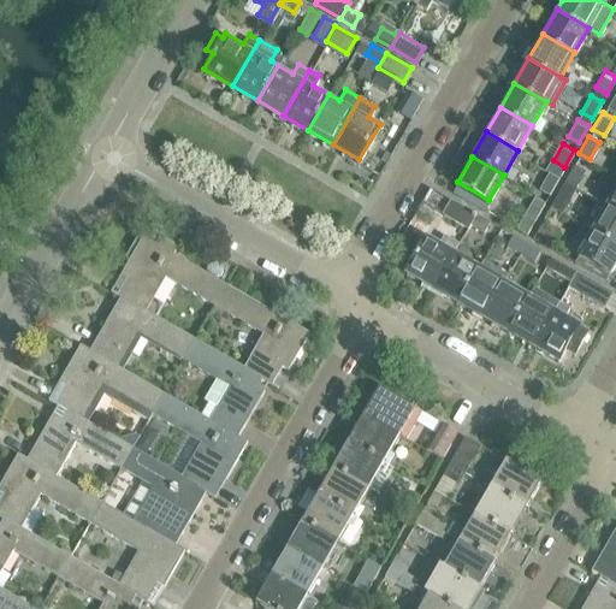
[(576,184),(586,167),(574,160),(564,177),(576,184)]
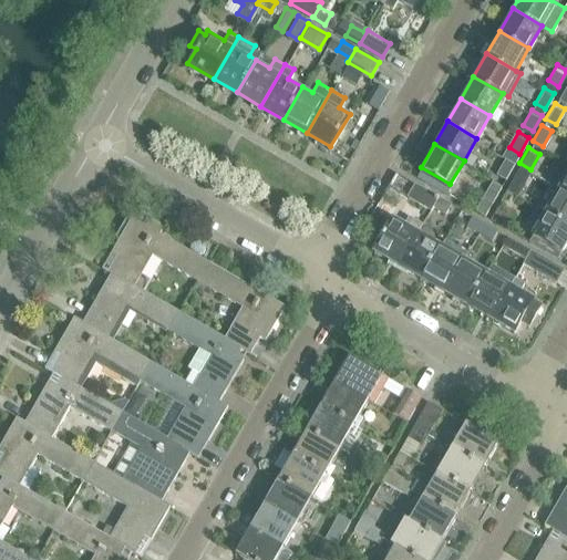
[(506,176),(515,161),(505,154),(496,169),(506,176)]
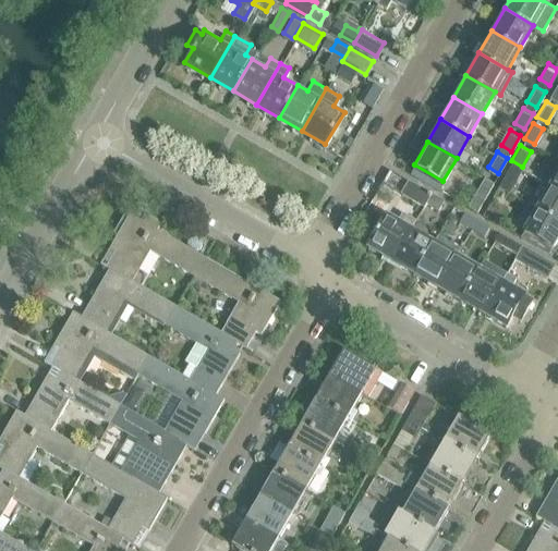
[(509,188),(518,173),(507,168),(498,183),(509,188)]
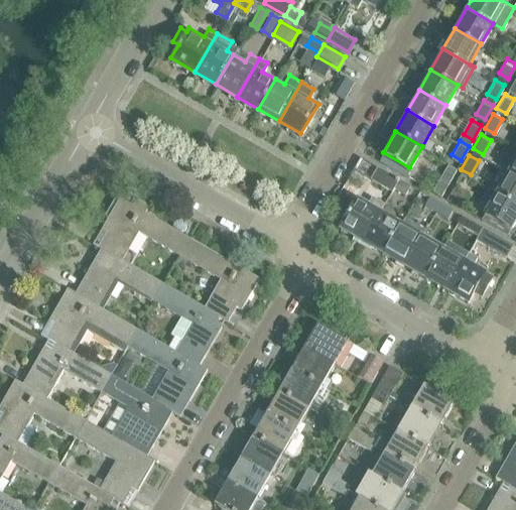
[(449,180),(458,166),(448,161),(439,175),(449,180)]
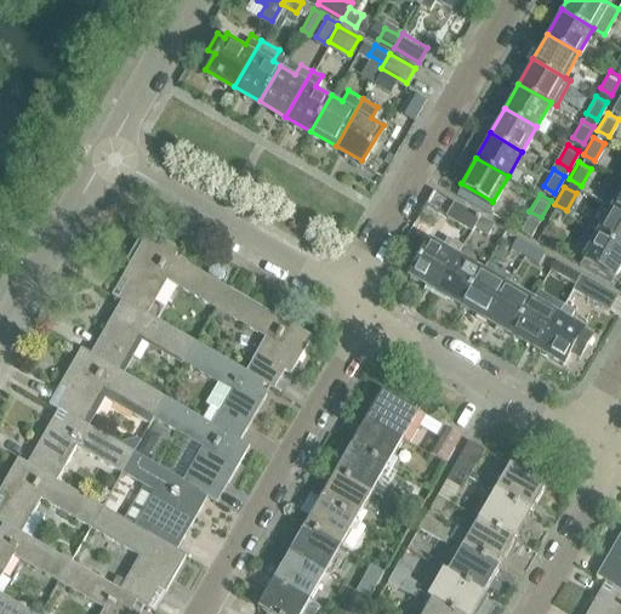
[(477,222),(483,212),(455,197),(446,211),(472,226),(474,221),(477,222)]
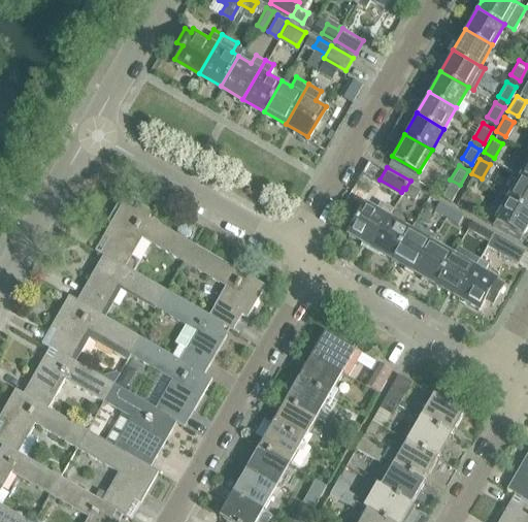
[(527,204),(527,176),(520,172),(508,194),(527,204)]
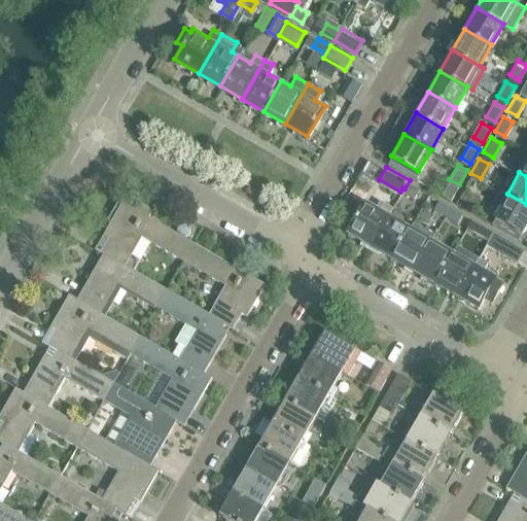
[(419,185),(410,180),(405,188),(415,195),(419,185)]
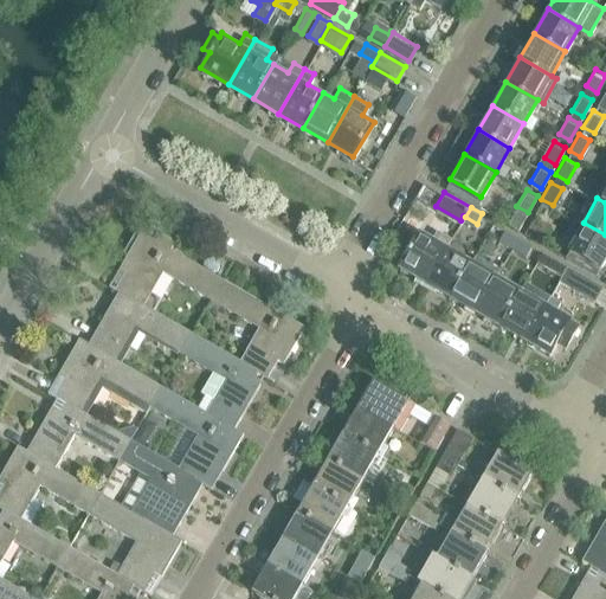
[(600,265),(605,253),(605,234),(584,223),(568,248),(600,265)]
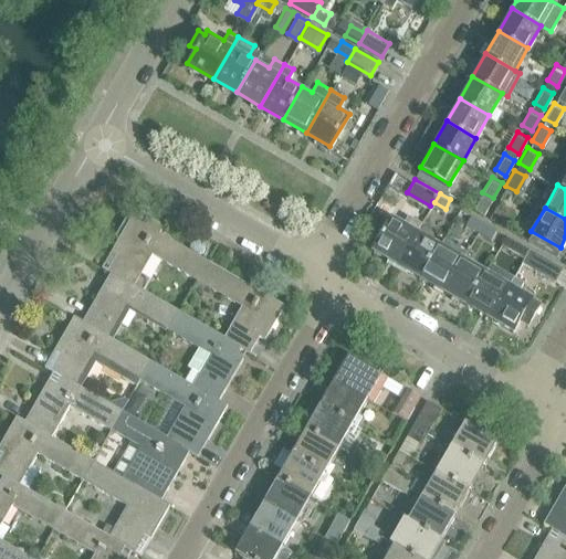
[(376,249),(399,262),(419,229),(417,228),(421,219),(408,211),(404,220),(396,215),(376,249)]
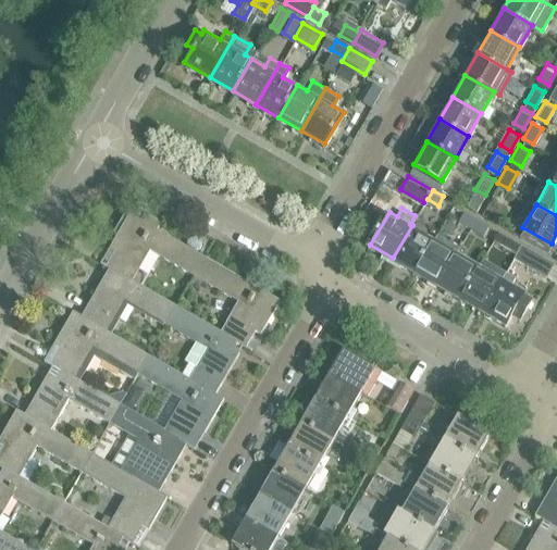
[(472,225),(479,215),(465,208),(458,217),(472,225)]
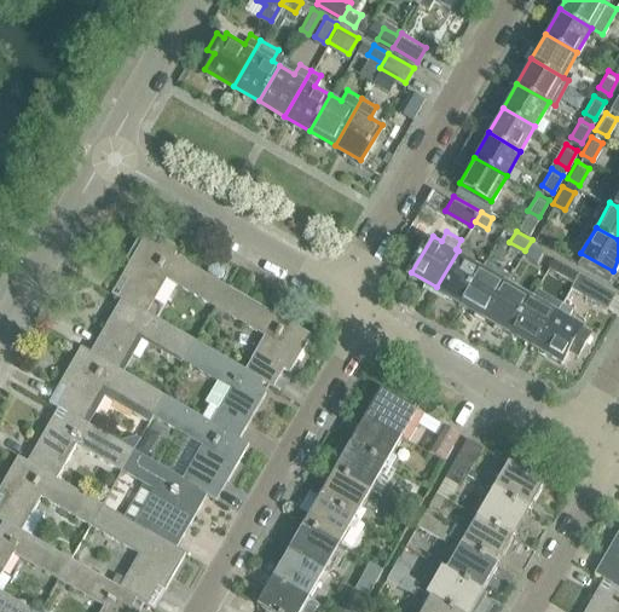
[(157,241),(144,234),(113,289),(122,295),(156,315),(163,301),(152,295),(165,275),(214,302),(226,281),(175,252),(179,244),(161,235),(157,241)]
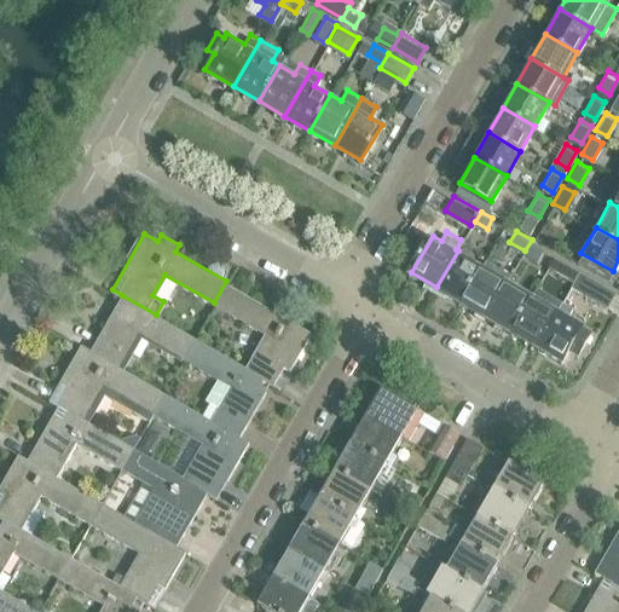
[(544,247),(532,240),(525,250),(537,258),(544,247)]
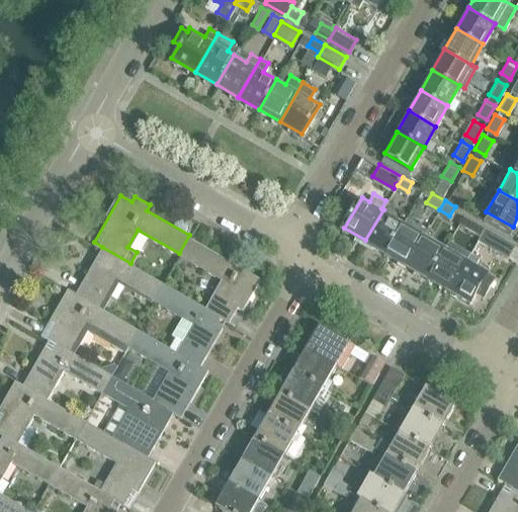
[(405,222),(383,209),(365,240),(386,252),(405,222)]
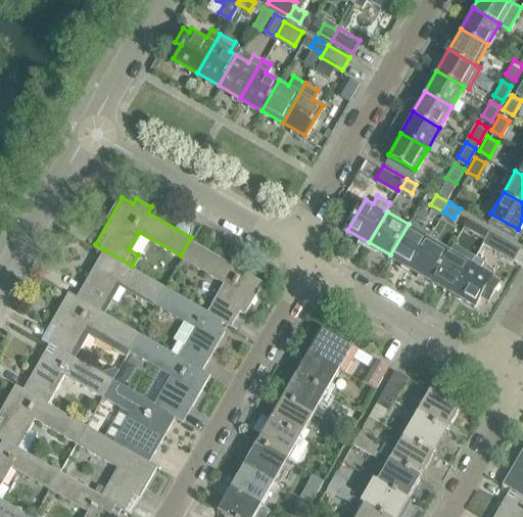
[(464,224),(473,229),(479,220),(469,214),(464,224)]
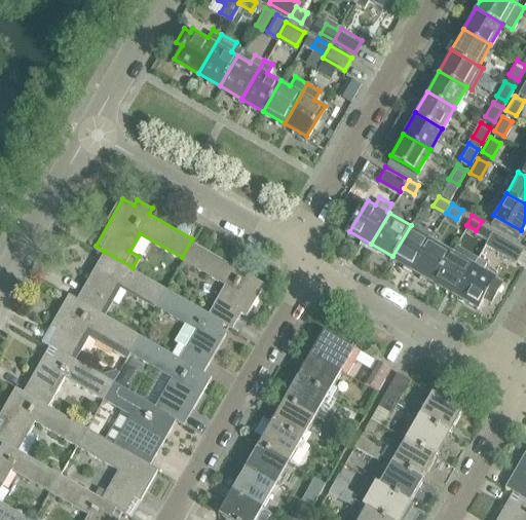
[(485,240),(486,242),(494,228),(482,221),(476,230),(487,237),(485,240)]
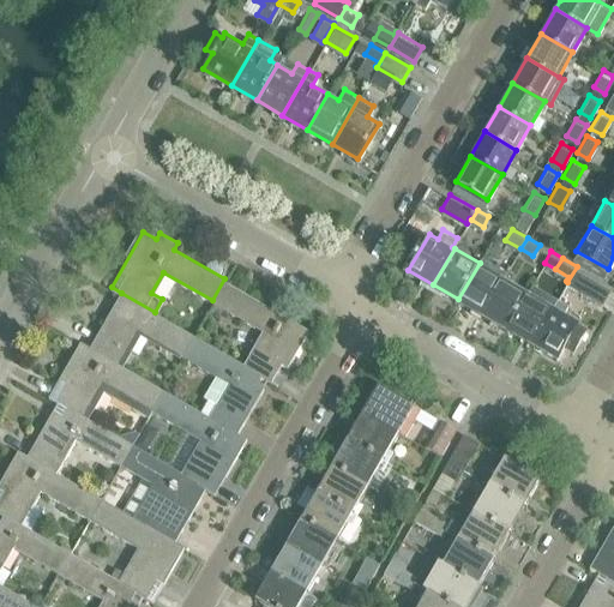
[(458,299),(483,313),(504,277),(480,263),(458,299)]
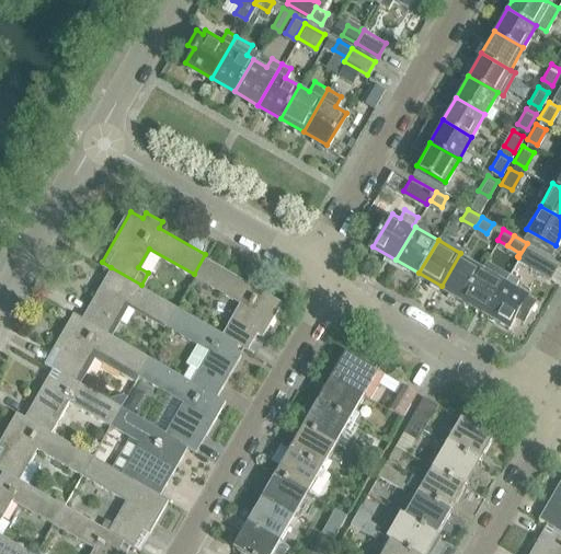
[(557,261),(527,243),(518,257),(549,275),(557,261)]
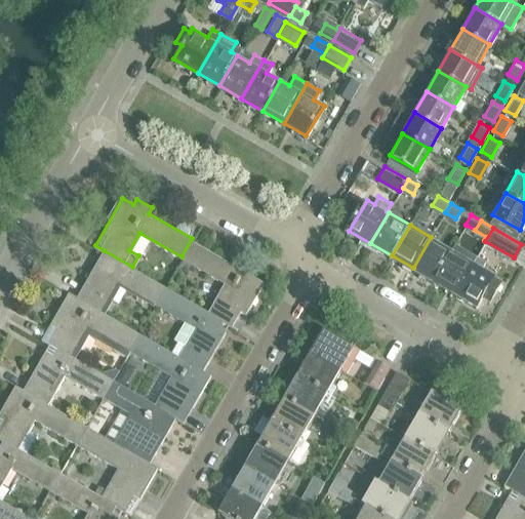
[(413,268),(434,280),(452,249),(431,237),(413,268)]
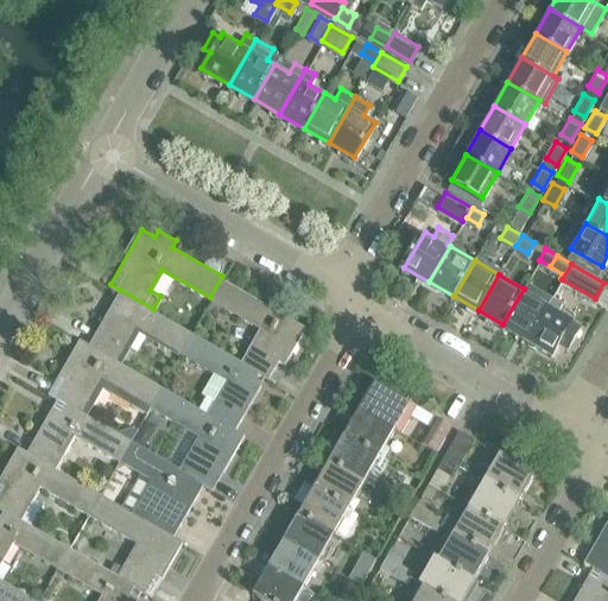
[(222,276),(210,297),(259,326),(240,359),(265,374),(274,379),(306,324),(222,276)]
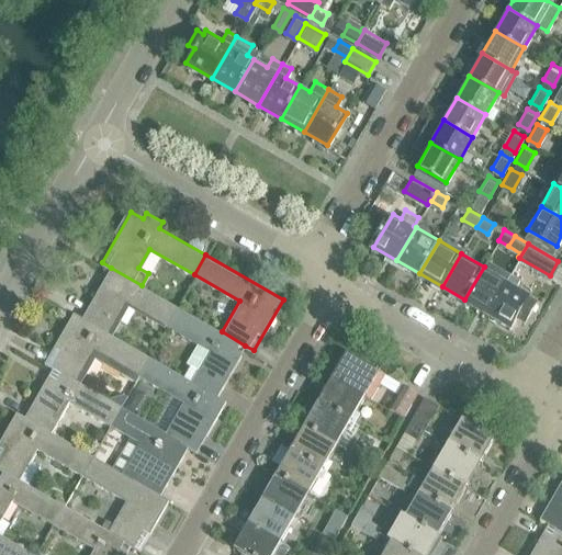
[(464,299),(487,313),(512,271),(490,258),(484,267),(464,299)]
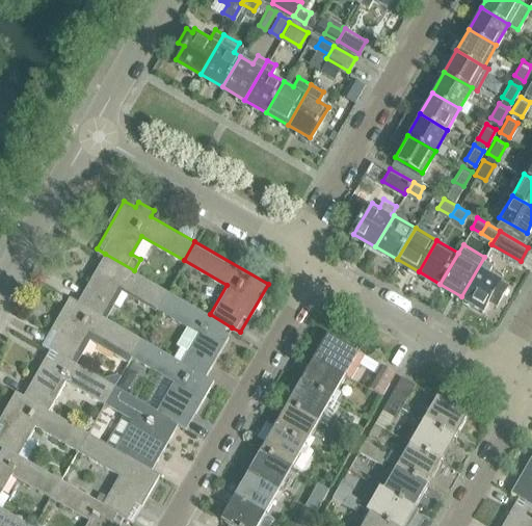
[(167,290),(134,270),(105,254),(78,300),(102,314),(118,286),(157,308),(167,290)]
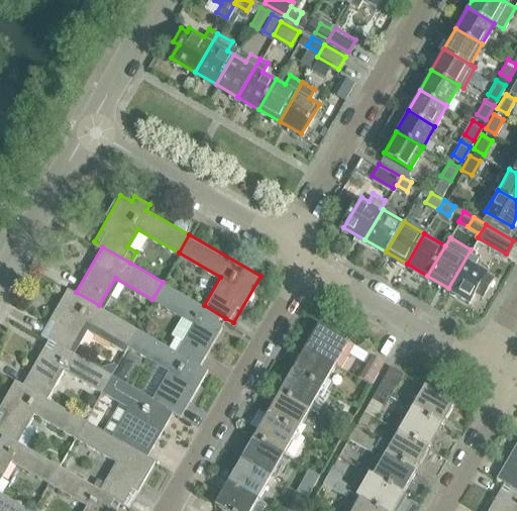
[(470,301),(476,291),(483,295),(494,275),(475,263),(480,254),(471,249),(448,288),(470,301)]
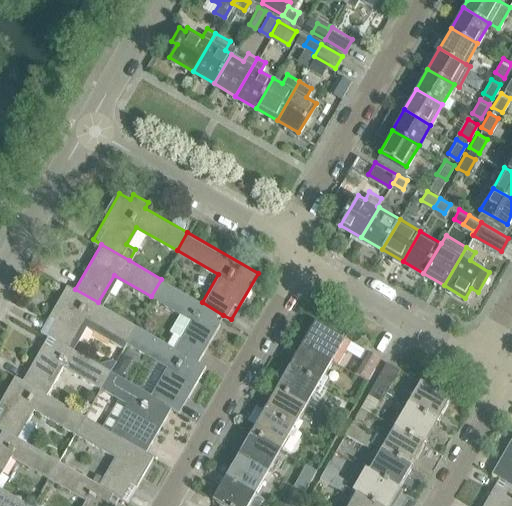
[(223,315),(202,302),(161,279),(151,296),(189,318),(173,345),(197,359),(223,315)]
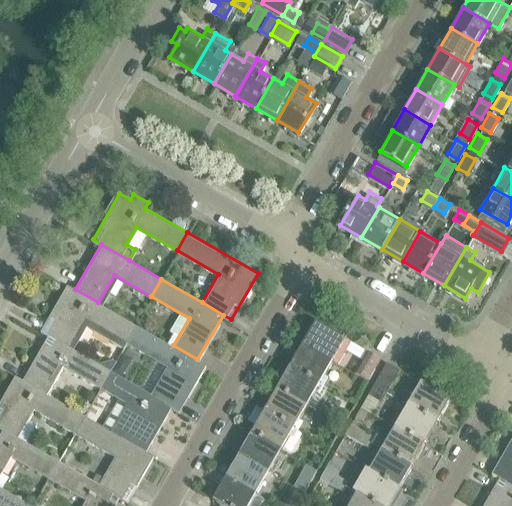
[(49,334),(68,346),(85,318),(125,342),(136,324),(98,302),(75,289),(66,284),(40,329),(49,334)]
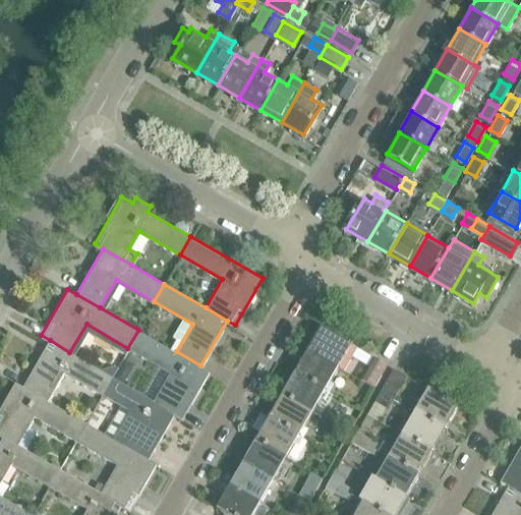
[(313,339),(304,334),(300,342),(341,365),(354,343),(322,324),(313,339)]
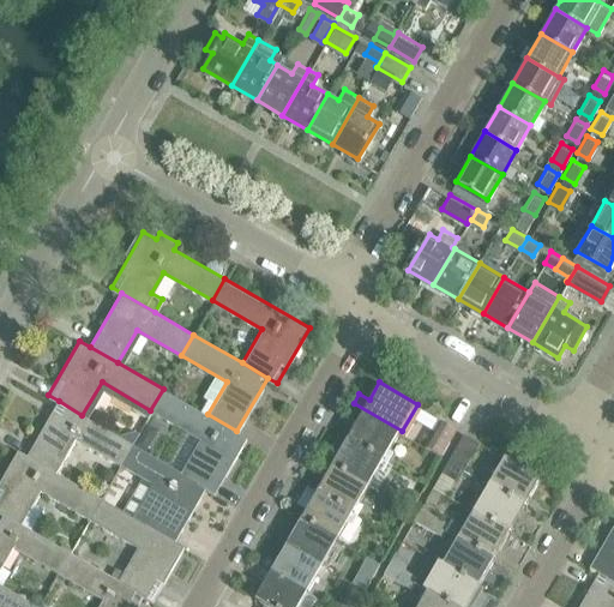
[(150,410),(198,439),(179,472),(205,487),(215,492),(246,437),(236,431),(208,414),(163,389),(150,410)]
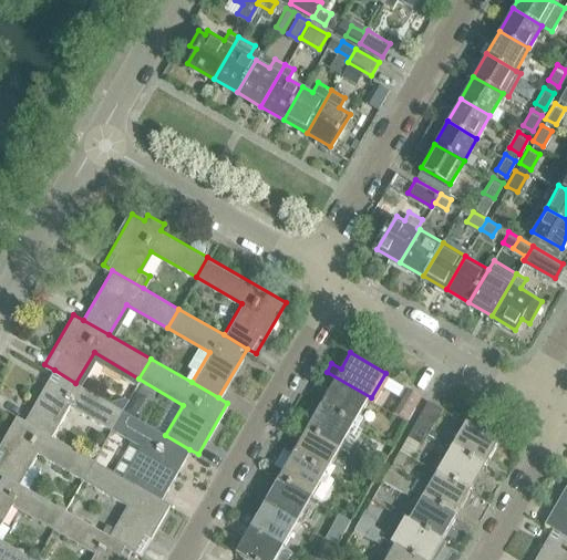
[(110,403),(75,383),(54,370),(27,418),(51,434),(70,404),(111,427),(121,410),(110,403)]
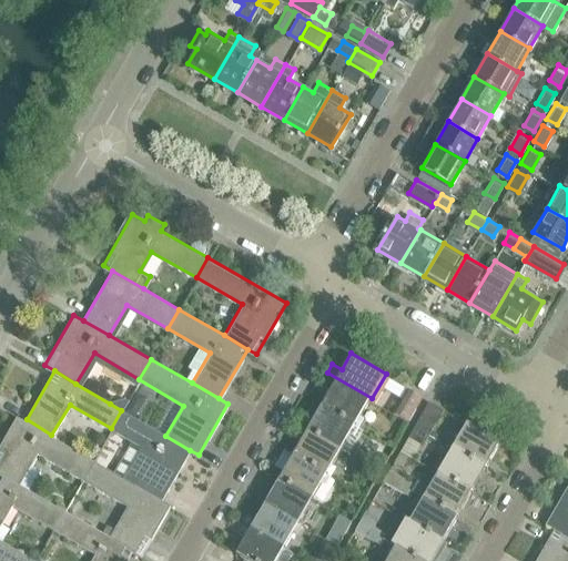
[(331,386),(322,403),(357,422),(372,398),(327,373),(322,381),(331,386)]
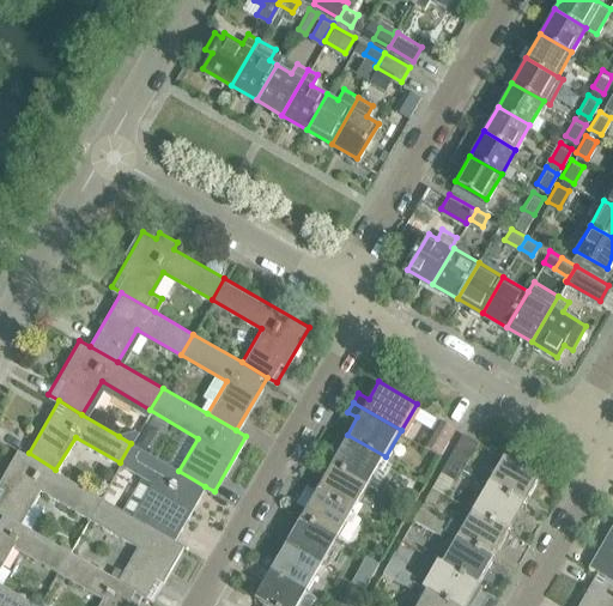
[(439,418),(425,443),(441,452),(454,426),(439,418)]
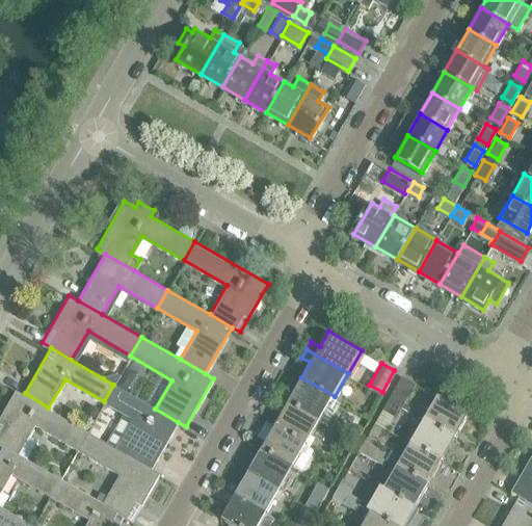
[(106,373),(103,378),(113,385),(121,372),(116,370),(106,373)]
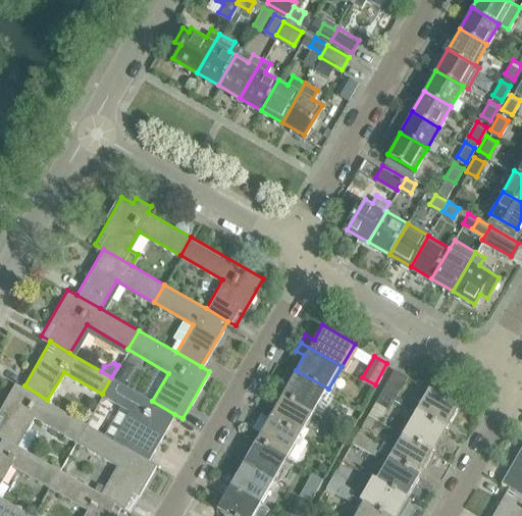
[(407,375),(393,367),(379,389),(395,397),(407,375)]
